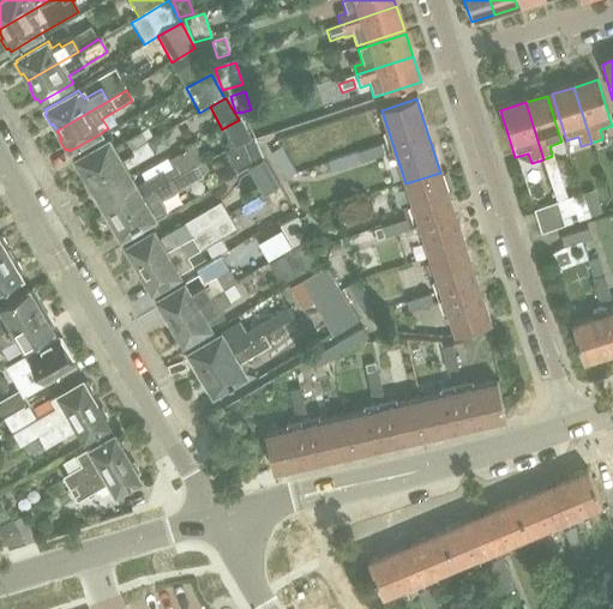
[(234,150),(242,145),(251,142),(239,120),(223,128),(234,150)]
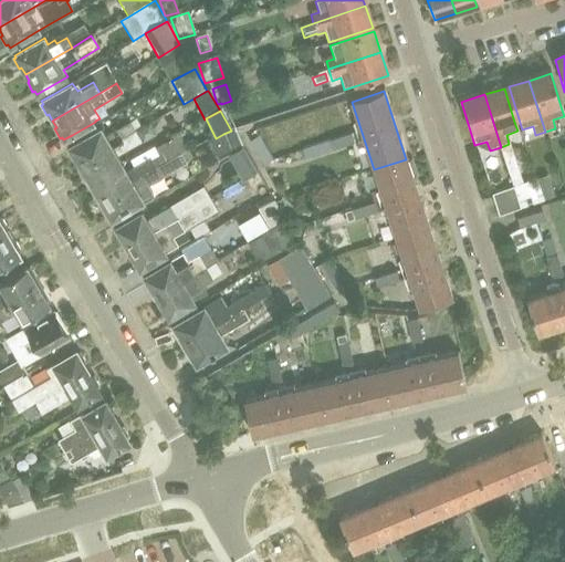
[(71,157),(76,167),(133,134),(127,125),(105,138),(101,128),(80,141),(67,147),(73,155),(71,157)]
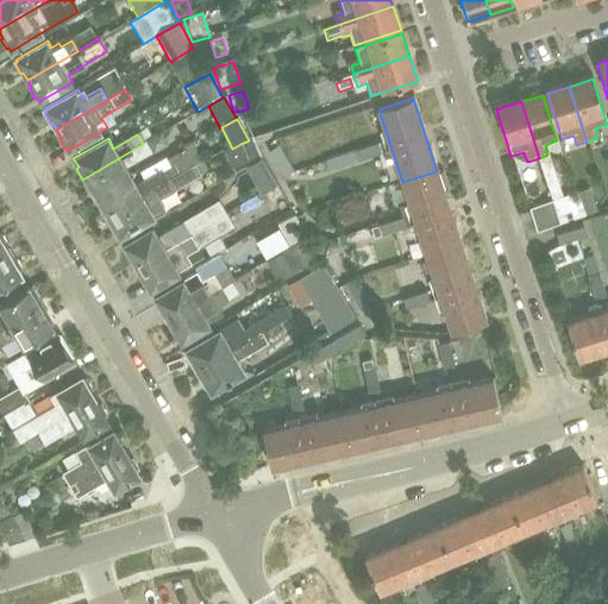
[(259,159),(252,139),(251,139),(250,139),(249,140),(240,144),(249,165),(259,159)]
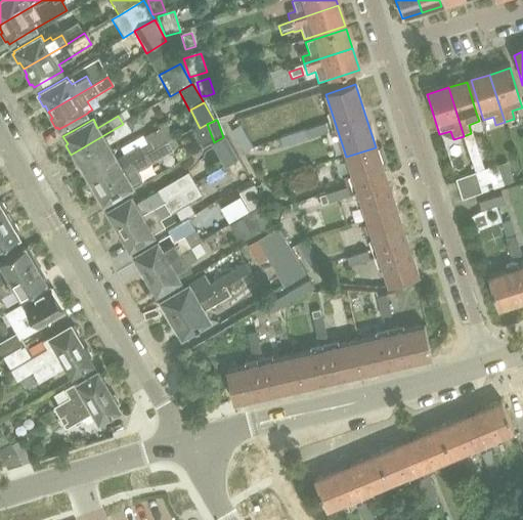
[(128,133),(123,124),(71,155),(76,163),(78,162),(84,172),(91,168),(97,164),(95,161),(112,152),(107,144),(128,133)]
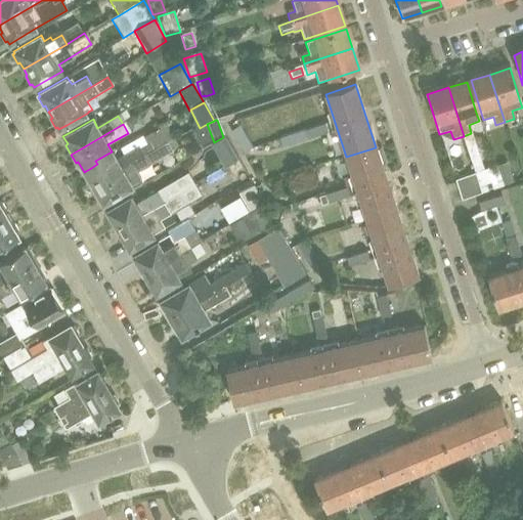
[(324,124),(279,139),(281,147),(327,132),(324,124)]
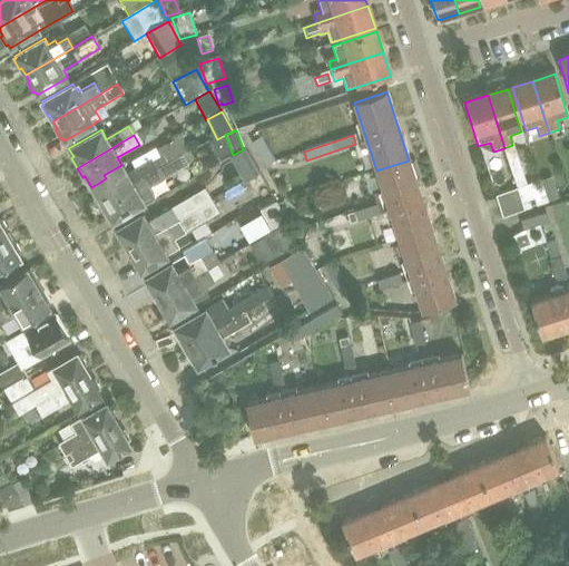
[(94,196),(98,205),(183,156),(188,152),(179,136),(124,168),(121,165),(104,175),(106,178),(99,183),(91,187),(96,195),(94,196)]
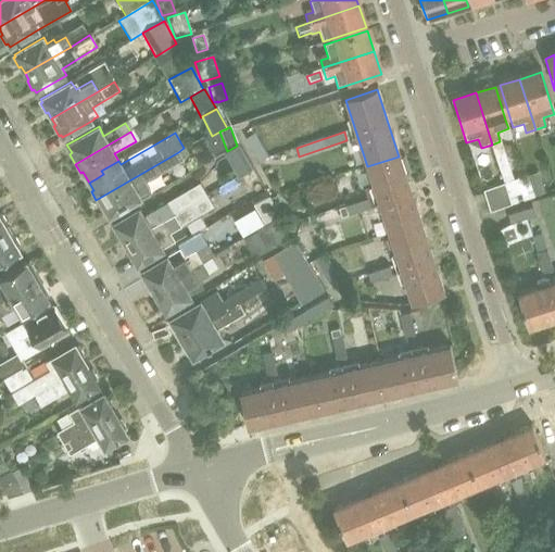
[(254,135),(246,140),(259,164),(267,158),(254,135)]
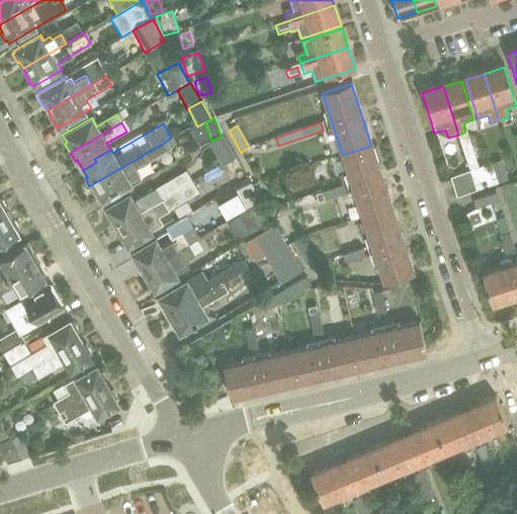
[(171,150),(166,142),(89,186),(95,195),(97,194),(101,201),(132,184),(140,179),(135,171),(171,150)]
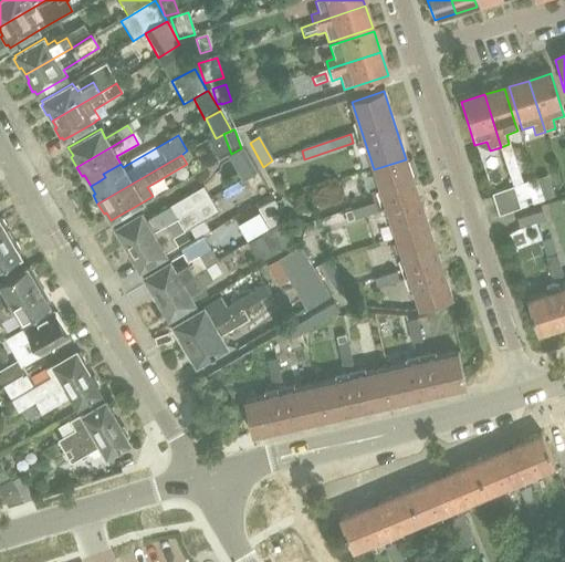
[(374,169),(397,240),(429,229),(406,159),(374,169)]
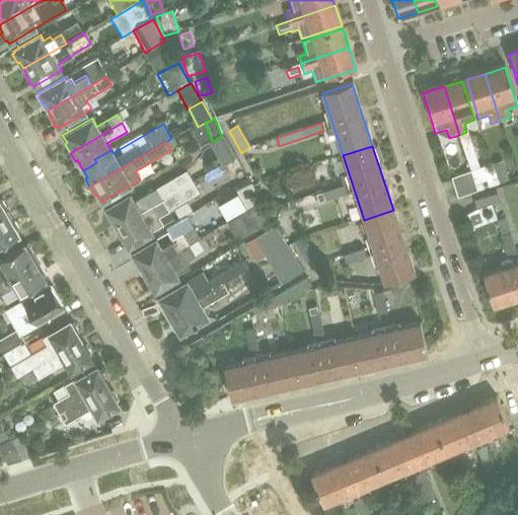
[(222,166),(225,164),(235,158),(229,147),(215,155),(222,166)]
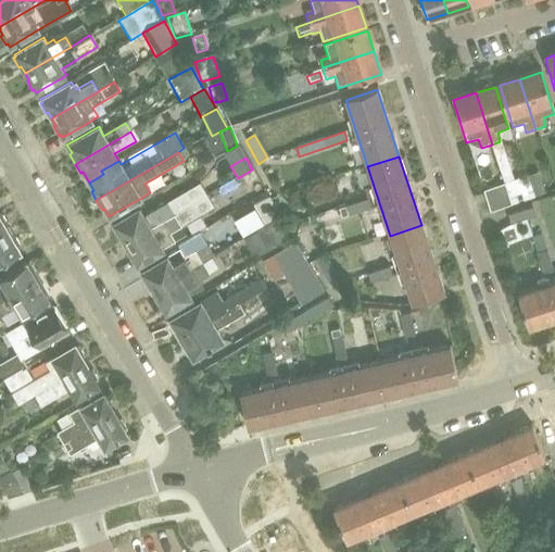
[(527,177),(533,197),(544,193),(538,174),(527,177)]
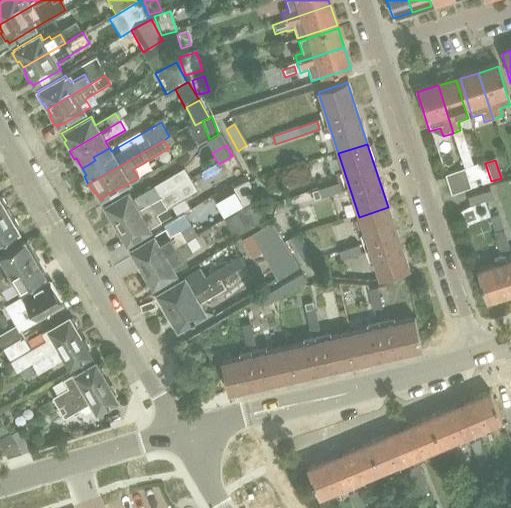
[(111,218),(115,226),(189,181),(183,170),(155,186),(132,200),(127,192),(104,206),(106,209),(103,211),(108,219),(111,218)]
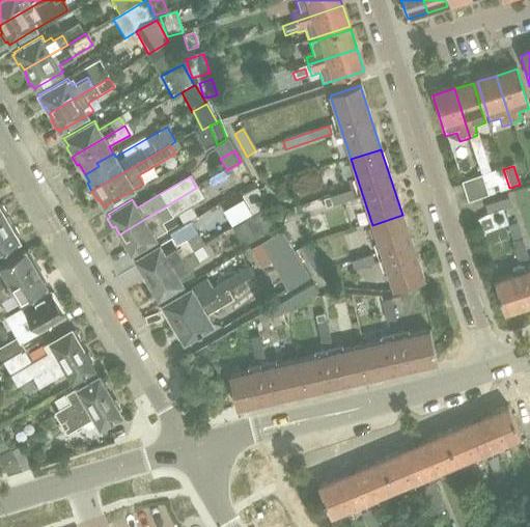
[(486,196),(484,188),(481,178),(462,185),(468,204),(487,198),(486,196)]
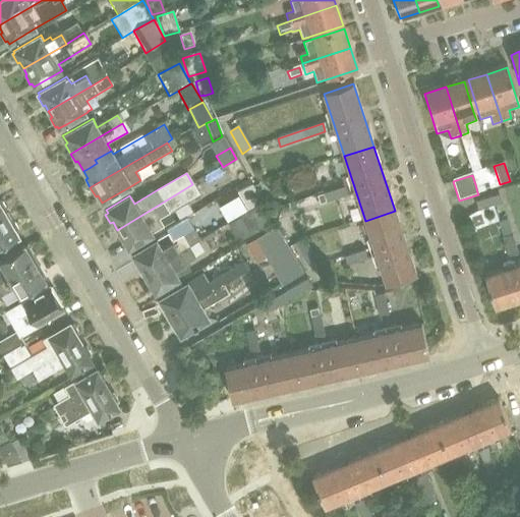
[(475,184),(477,192),(489,188),(486,180),(475,184)]
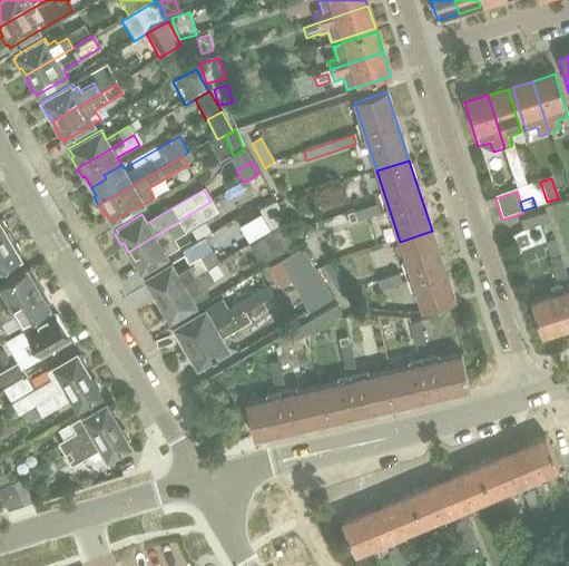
[(211,202),(128,252),(133,257),(129,260),(135,270),(138,267),(140,271),(163,257),(163,256),(175,249),(172,242),(217,214),(211,202)]
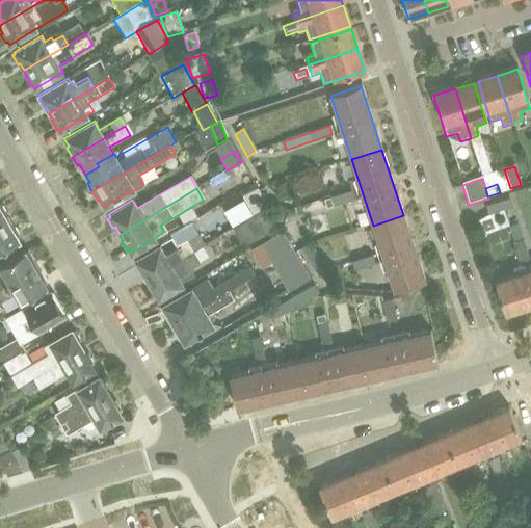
[(241,198),(253,217),(268,208),(257,189),(241,198)]
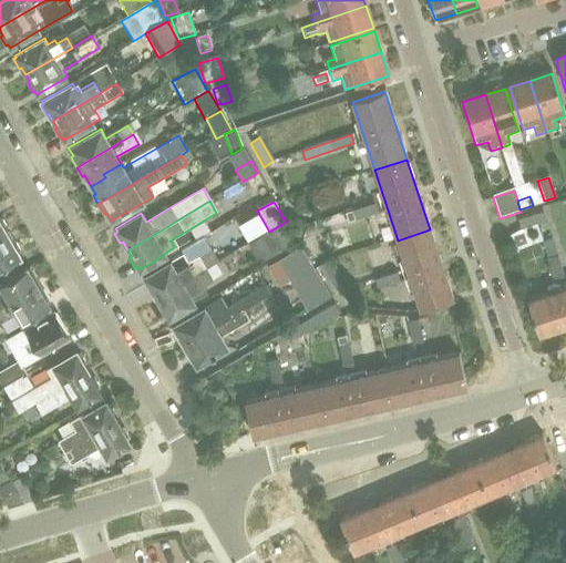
[(373,202),(350,210),(353,219),(377,212),(373,202)]
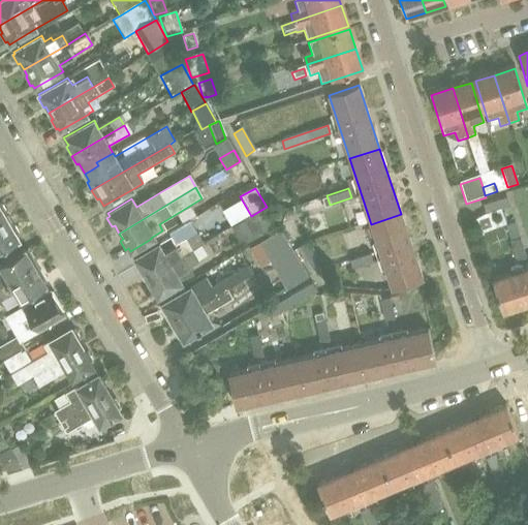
[(330,205),(327,195),(320,197),(323,207),(330,205)]
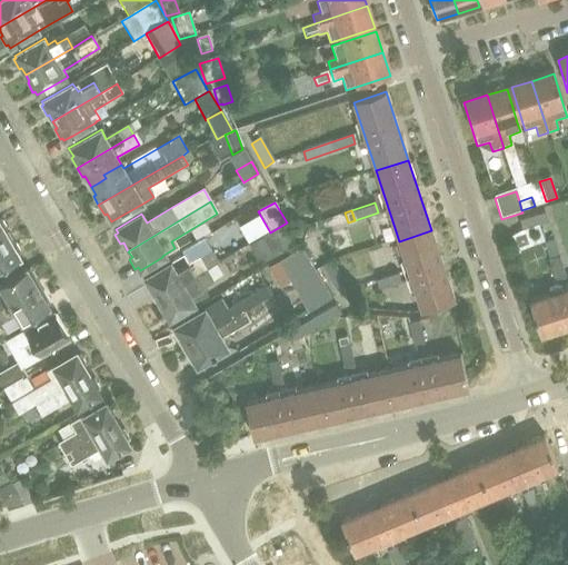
[(545,215),(519,224),(521,233),(548,225),(545,215)]
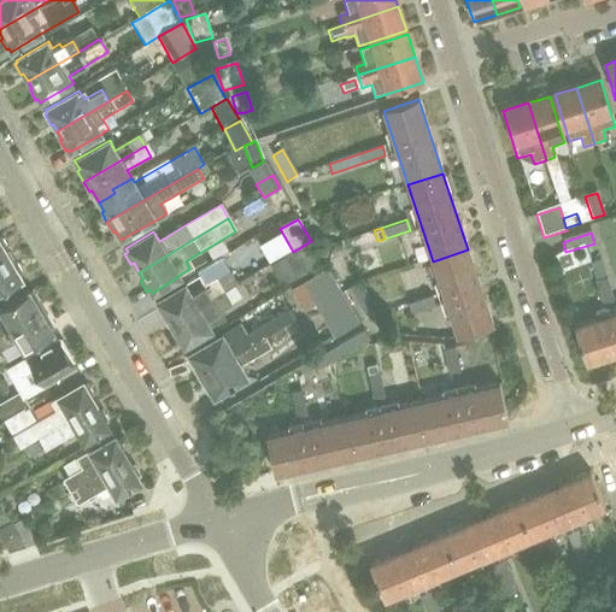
[(281,234),(259,247),(268,264),(291,251),(281,234)]
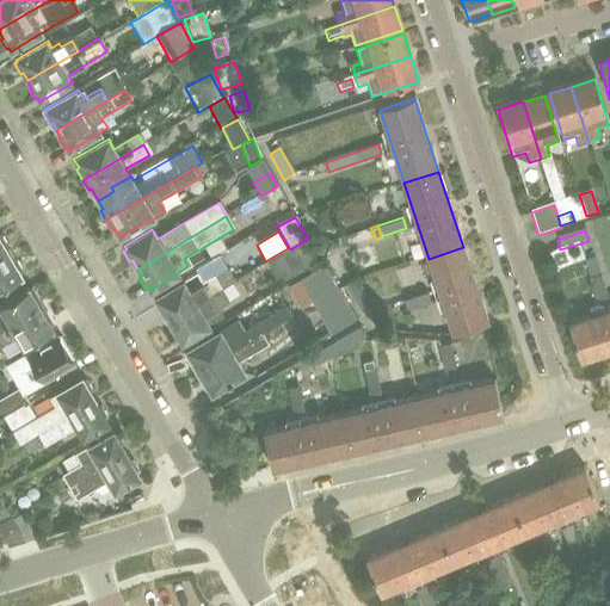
[(308,239),(290,249),(282,255),(295,278),(321,263),(308,239)]
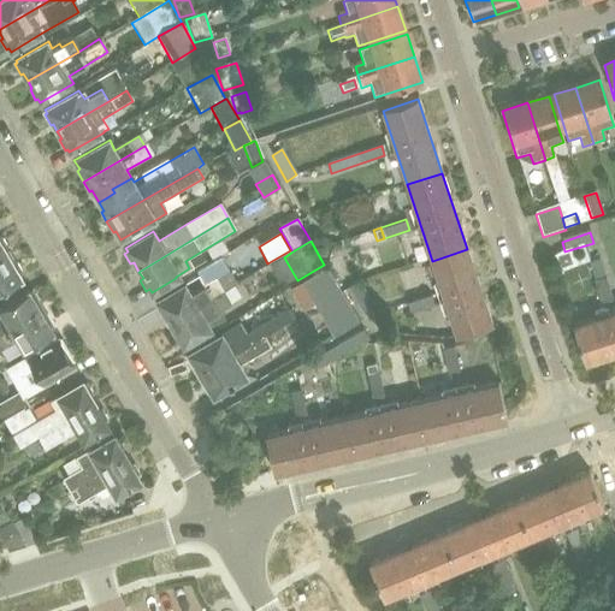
[(492,326),(467,249),(432,261),(457,338),(492,326)]
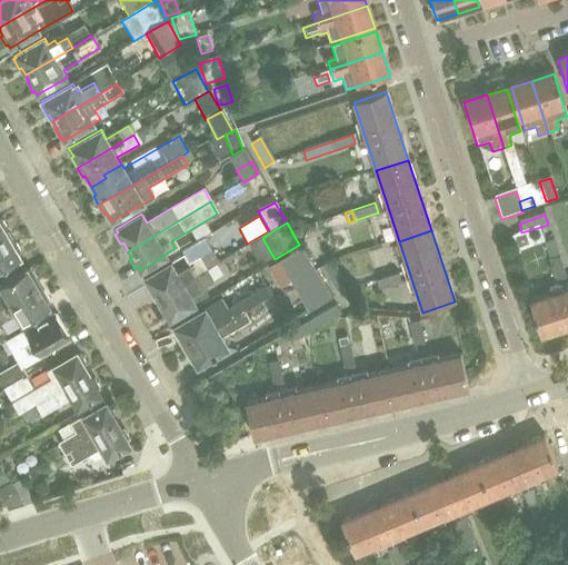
[(7,238),(0,241),(0,269),(8,265),(19,258),(18,256),(19,253),(16,246),(11,245),(7,238)]
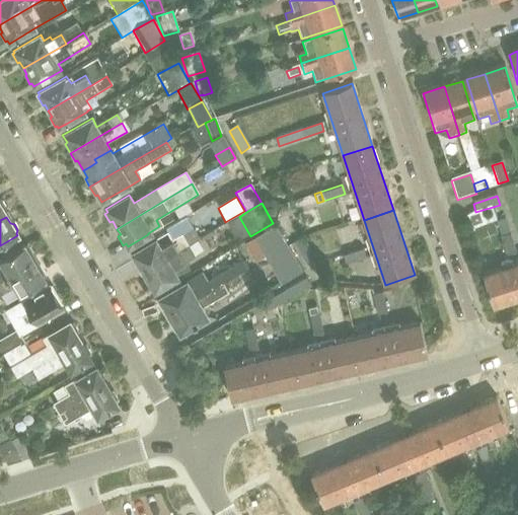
[(255,239),(266,255),(282,285),(304,272),(277,226),(255,239)]
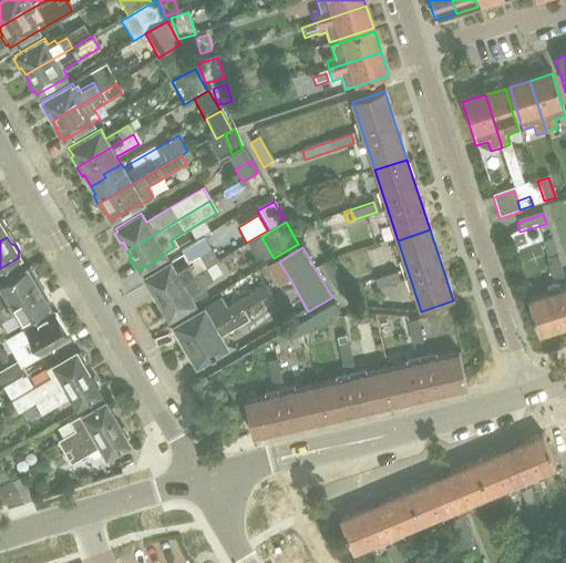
[(153,299),(203,270),(217,262),(211,249),(195,258),(173,272),(167,264),(144,277),(146,280),(143,283),(153,299)]
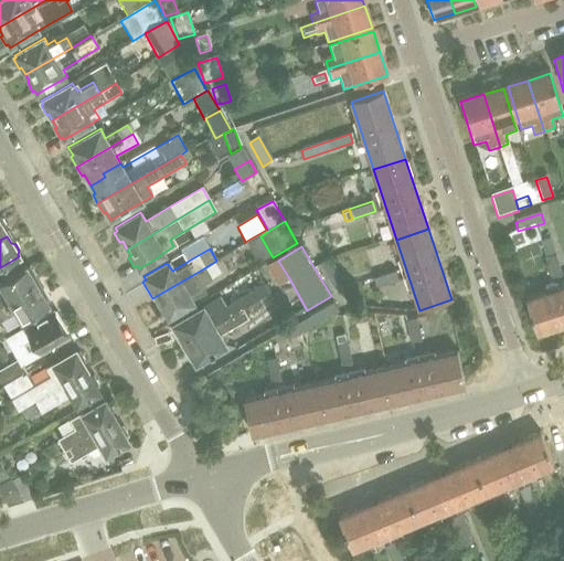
[(555,256),(544,258),(551,282),(562,278),(555,256)]
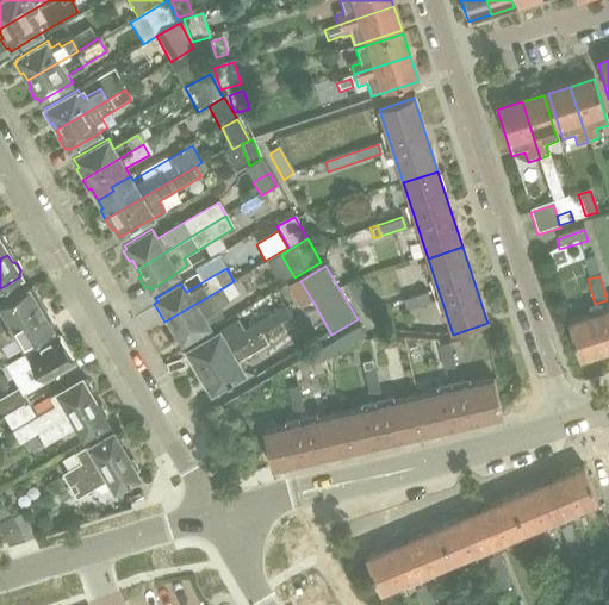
[(345,286),(360,311),(371,305),(355,280),(345,286)]
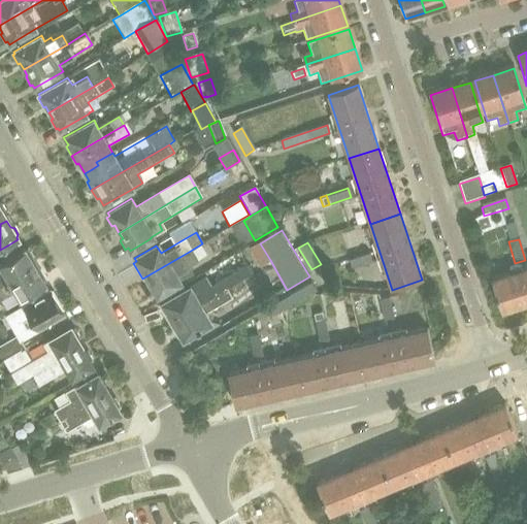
[(0,287),(35,267),(31,262),(33,261),(27,251),(25,252),(24,250),(13,256),(0,263),(0,269),(2,273),(0,274),(0,287)]
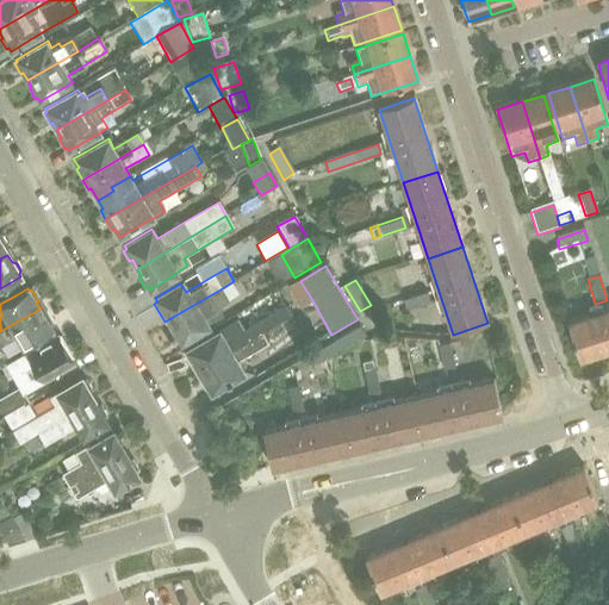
[(181,342),(193,335),(206,328),(222,318),(217,309),(227,304),(218,291),(165,322),(175,341),(179,338),(181,342)]
